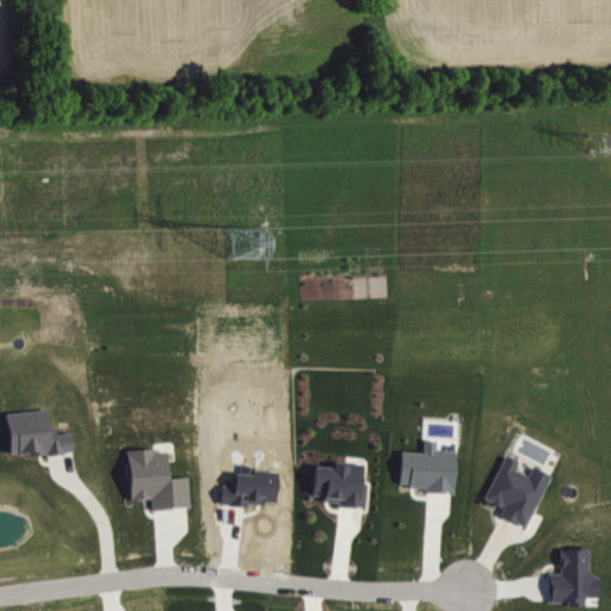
[(8,414),(14,458),(76,451),(74,433),(55,436),(53,409),(8,414)]
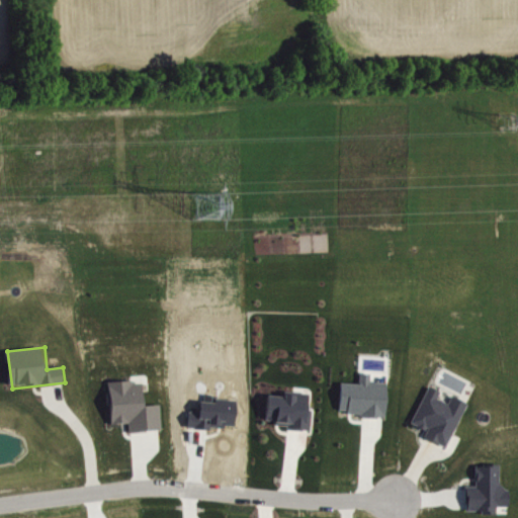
[(341,415),(387,417),(390,382),(373,382),(373,373),(362,373),(362,383),(342,383),(341,415)]
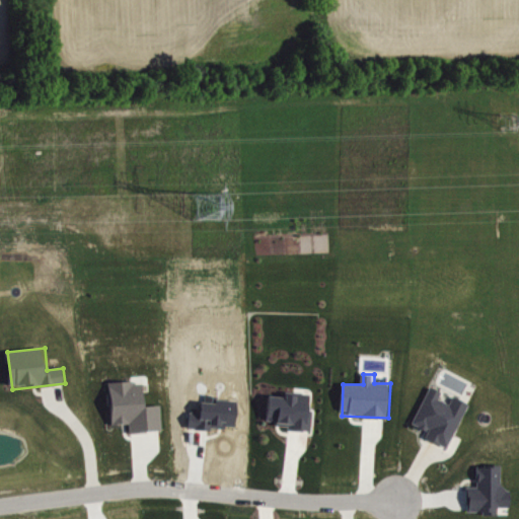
[(470,403),(455,396),(452,404),(440,399),(443,392),(432,387),(415,424),(431,431),(428,439),(450,449),(470,403)]
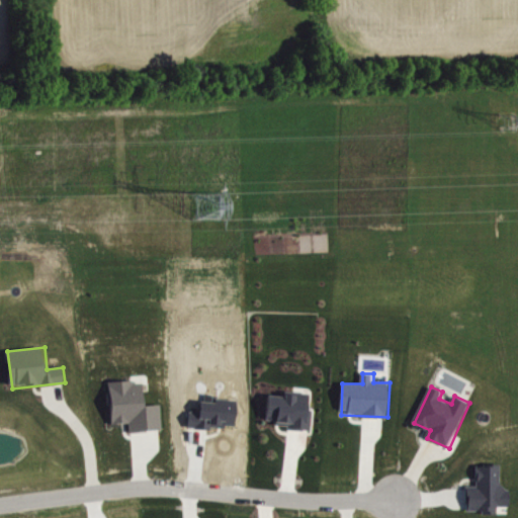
[(269,396),(268,421),(276,421),(276,426),(287,426),(287,430),(313,431),(314,409),(310,409),(310,394),(285,393),(285,397),(269,396)]
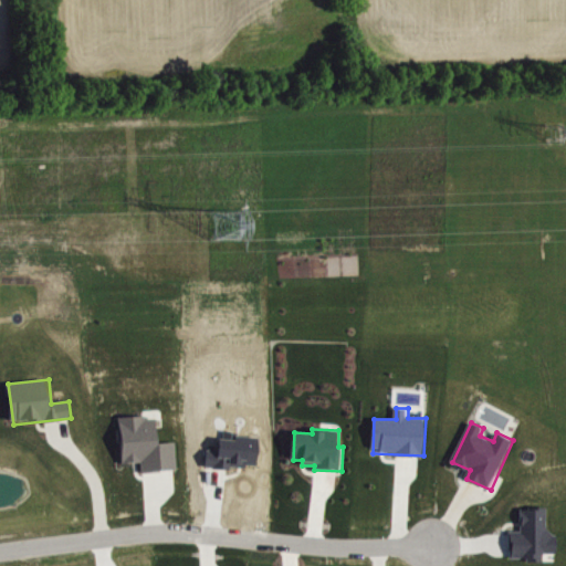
[(523,509),(522,532),(512,532),(512,561),(545,561),(545,554),(558,554),(558,533),(548,532),(548,509),(523,509)]
